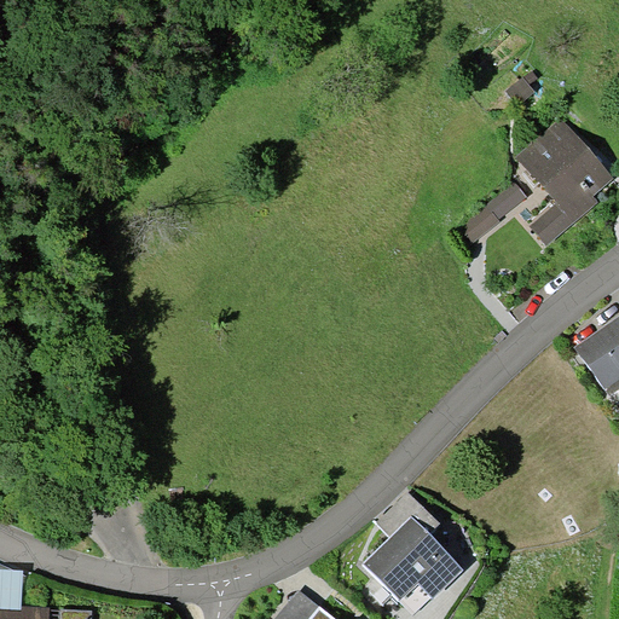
[(524,76),(507,91),(519,105),(536,91),(530,84),(538,77),(533,70),(524,76)]
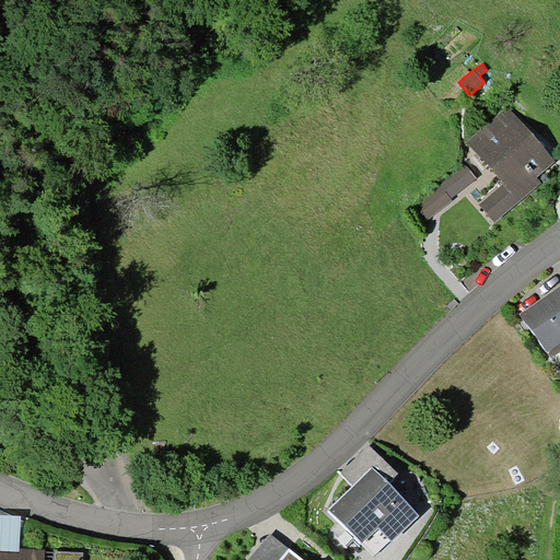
[(480,203),(496,221),(540,182),(537,176),(556,160),(508,106),(467,142),(503,183),(480,203)]
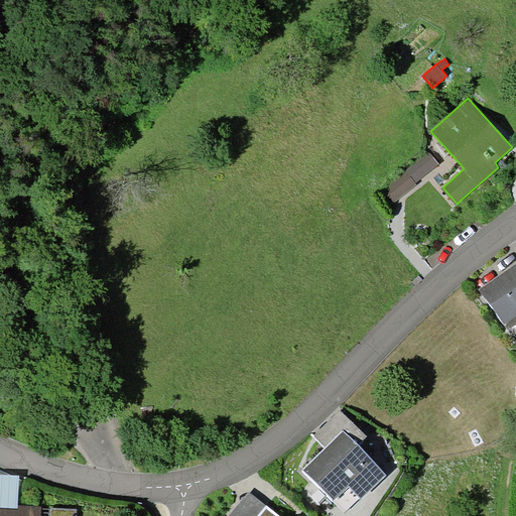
[(404,172),(389,186),(388,197),(394,204),(416,184),(415,183),(438,164),(428,151),(404,172)]
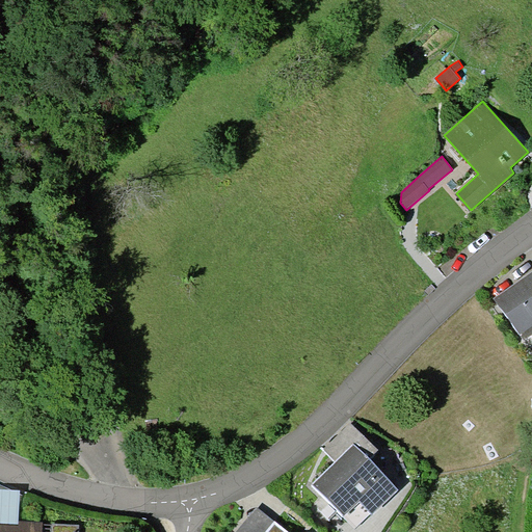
[(521,335),(531,326),(531,271),(495,298),(521,335)]
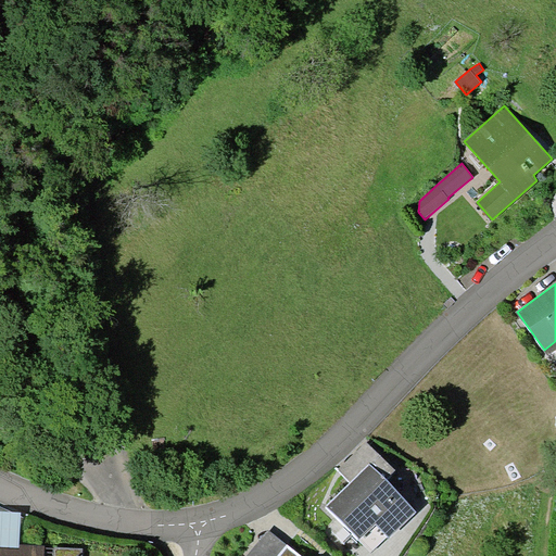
[(367,442),(339,470),(352,482),(370,464),(386,480),(395,470),(367,442)]
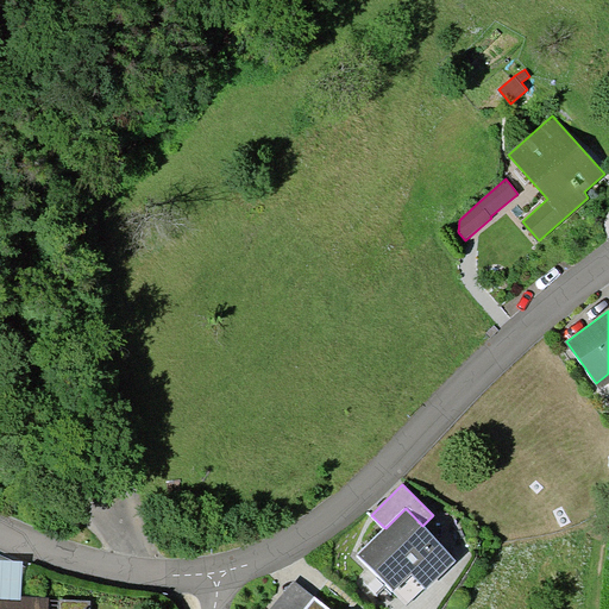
[(358,553),(395,590),(413,573),(427,588),(457,559),(422,526),(406,508),(385,528),(358,553)]
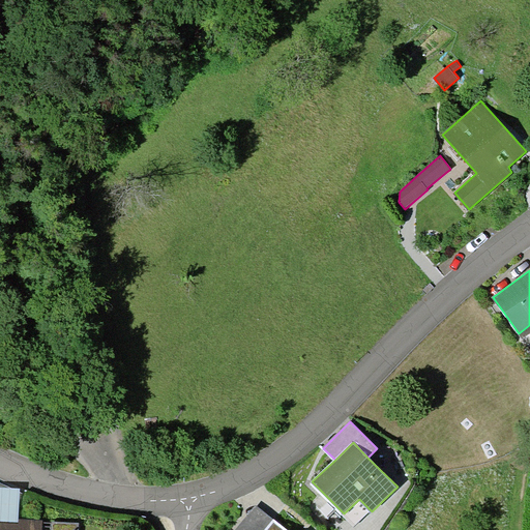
[(0,521),(19,522),(19,519),(21,488),(0,487),(0,521)]
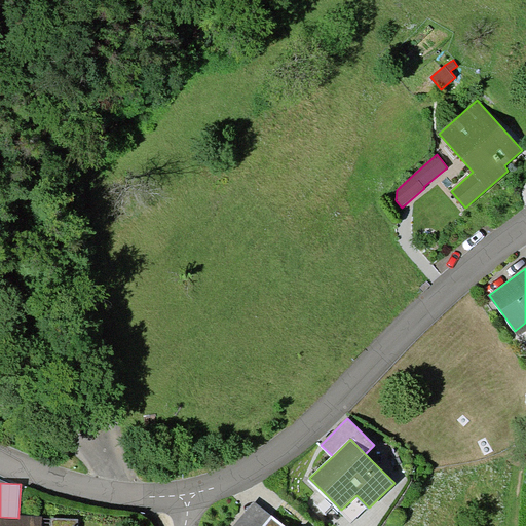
[(233,525),(262,525),(271,515),(254,501),(233,525)]
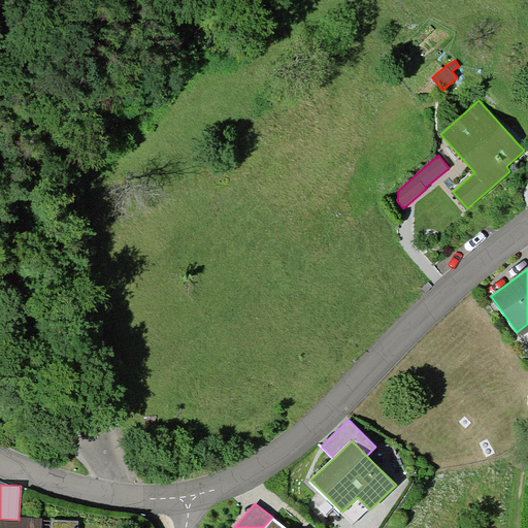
[(0,527),(41,527),(42,518),(19,517),(19,520),(0,519),(0,527)]
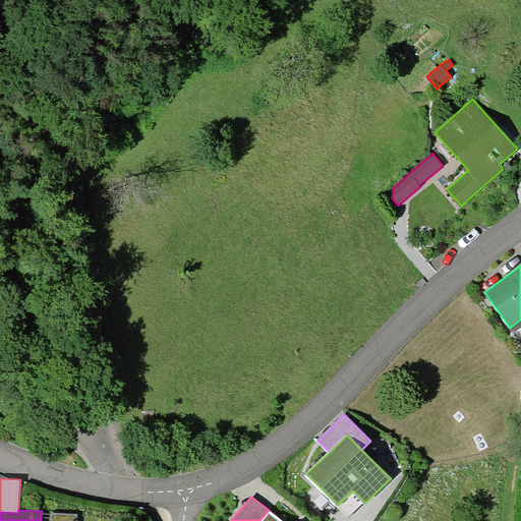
[(282,520),(269,510),(259,520),(282,520)]
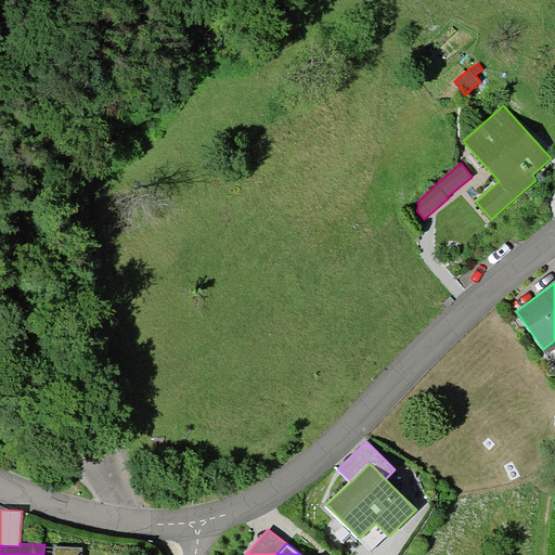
All buildings are outlined.
